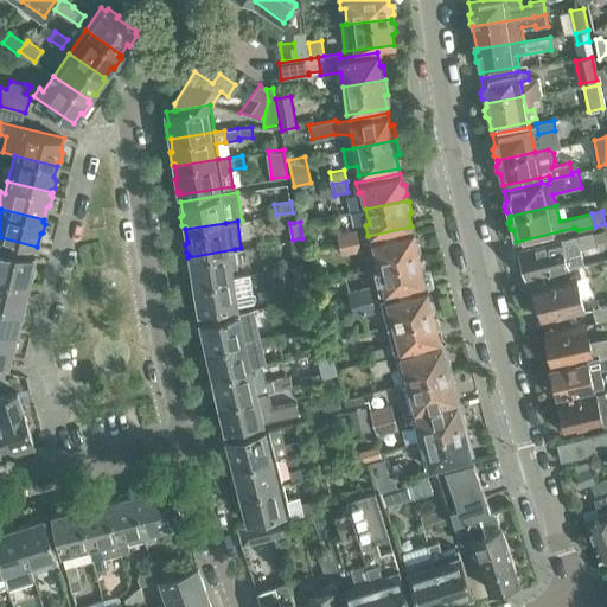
[(356,229),(342,232),(344,243),(358,241),(356,229)]
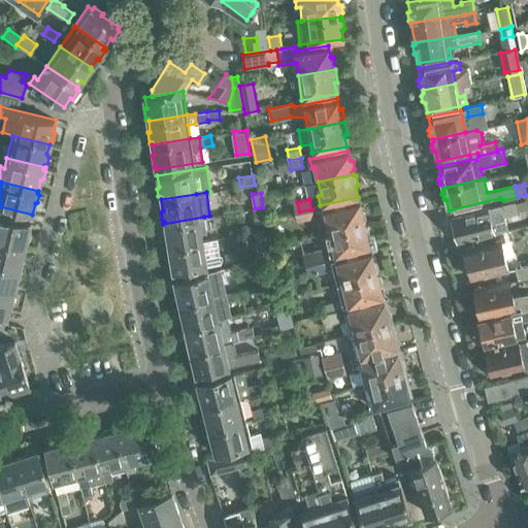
[(323,219),(326,219),(330,232),(364,224),(364,222),(366,219),(364,212),(361,211),(359,200),(321,209),(323,219)]
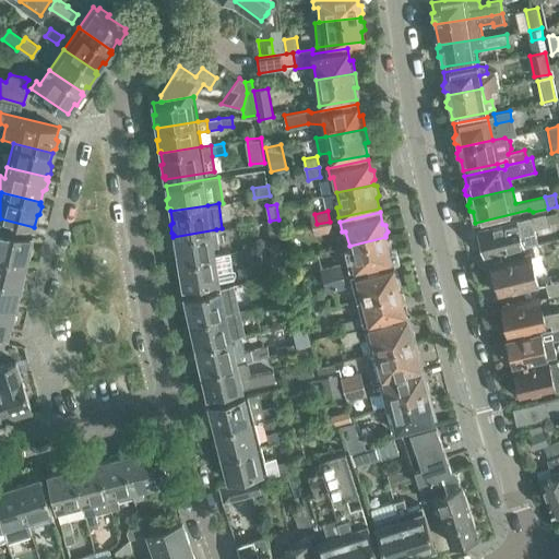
[(518,219),(518,221),(478,230),(480,240),(478,244),(479,251),(484,252),(485,256),(537,242),(534,228),(547,225),(544,213),(518,219)]
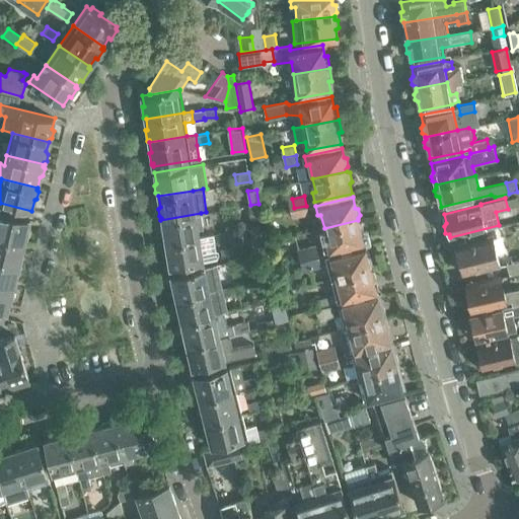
[(251,221),(262,219),(258,204),(248,206),(251,221)]
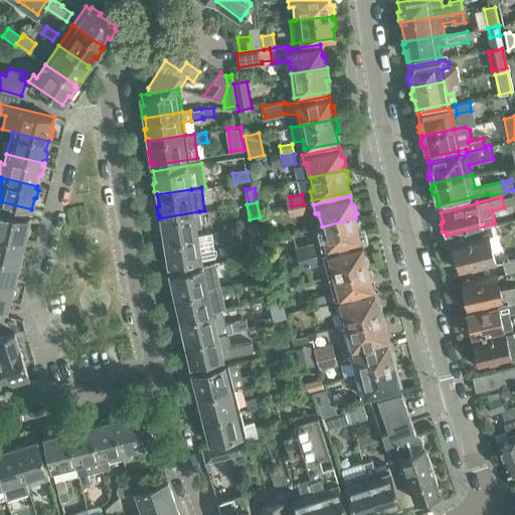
[(306,213),(304,204),(292,206),(295,216),(306,213)]
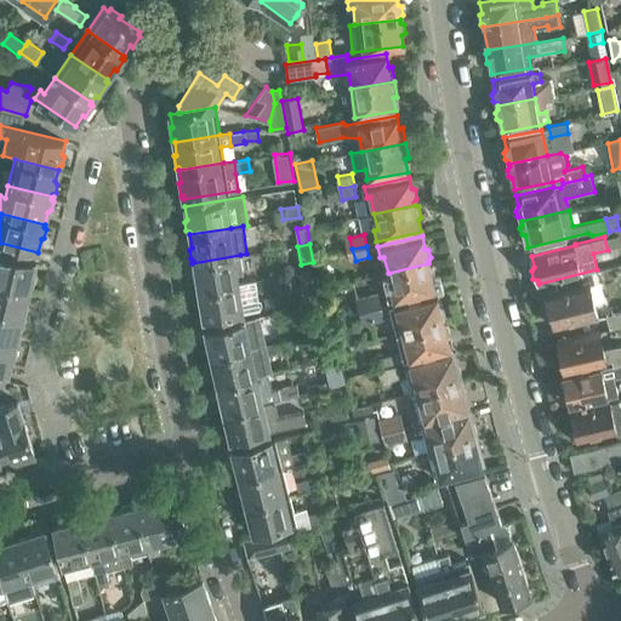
[(0,281),(29,290),(29,288),(33,285),(34,278),(33,274),(35,262),(0,252),(0,281)]
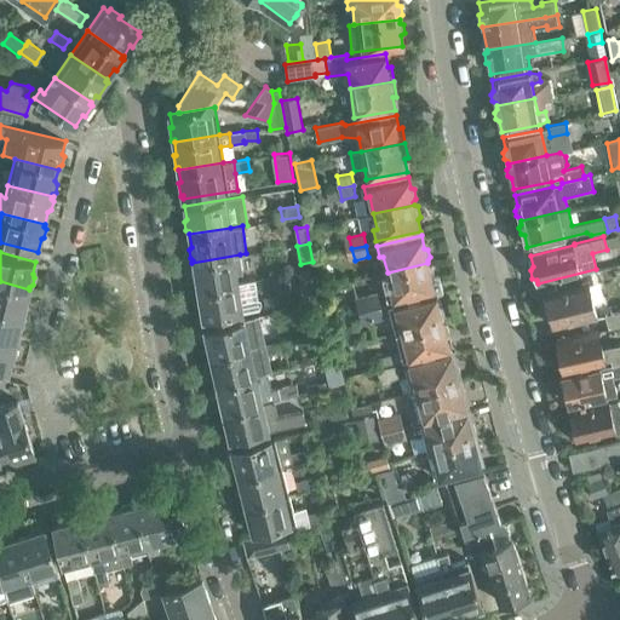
[(196,277),(197,290),(239,283),(237,273),(244,271),(240,254),(191,263),(194,264),(191,268),(193,276),(196,277)]
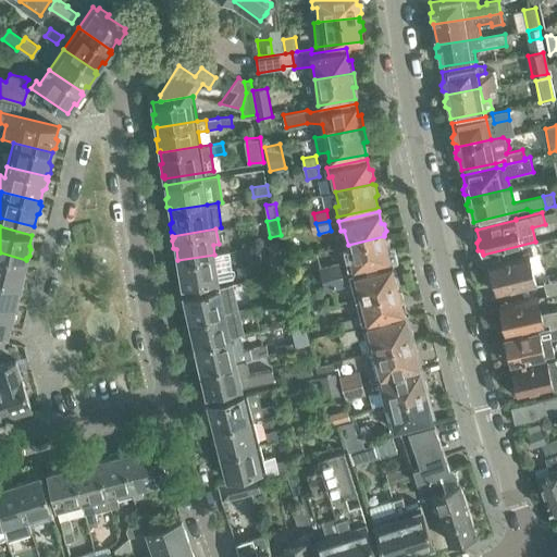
[(384,237),(384,236),(348,245),(351,259),(347,260),(350,270),(390,260),(387,249),(390,247),(387,239),(384,237)]
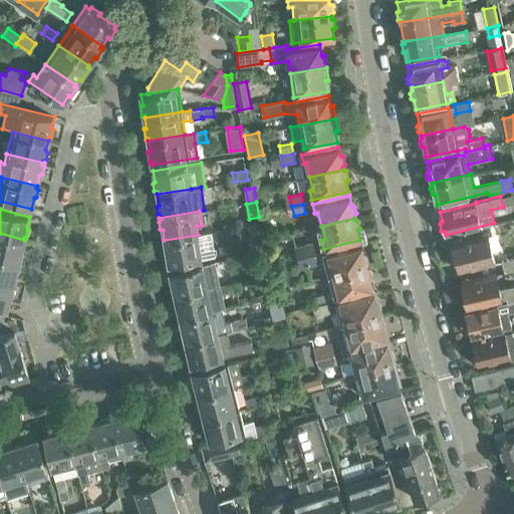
[(248,225),(252,248),(262,246),(258,224),(248,225)]
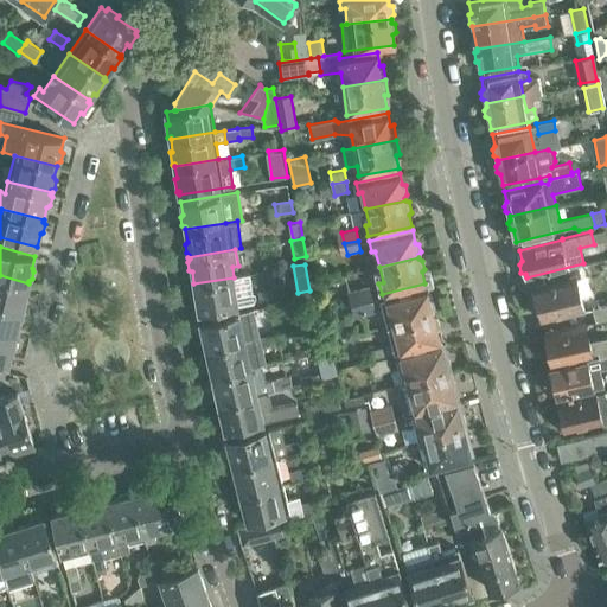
[(25,295),(29,283),(0,275),(0,304),(24,311),(23,307),(25,306),(27,298),(25,295)]
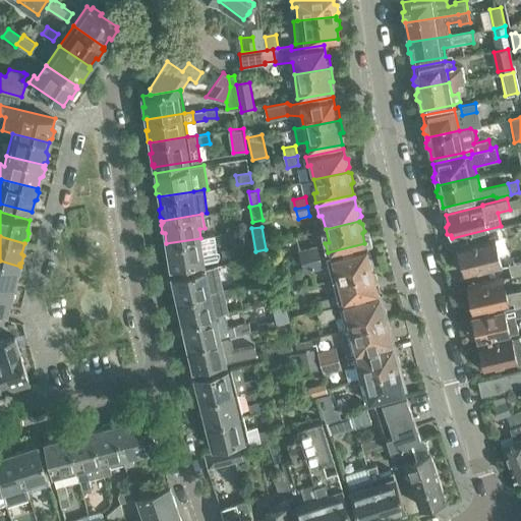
[(200,238),(166,243),(167,245),(165,248),(166,255),(168,256),(170,268),(219,259),(215,236),(200,238)]
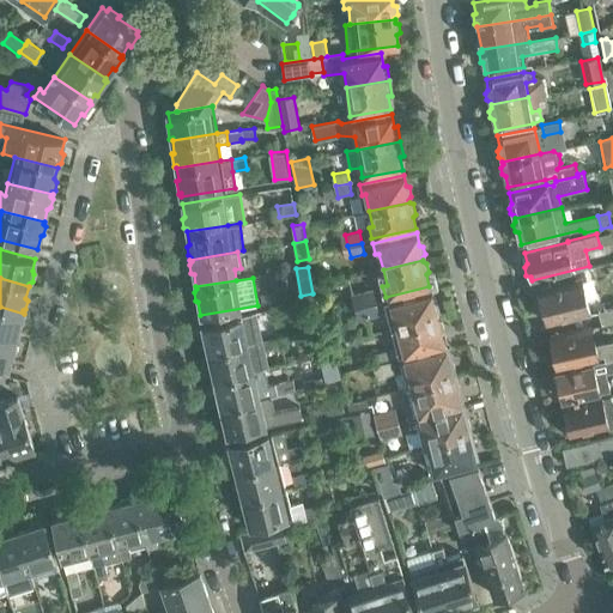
[(540,292),(536,293),(540,309),(544,308),(547,320),(568,315),(569,320),(590,315),(582,279),(540,290),(540,292)]
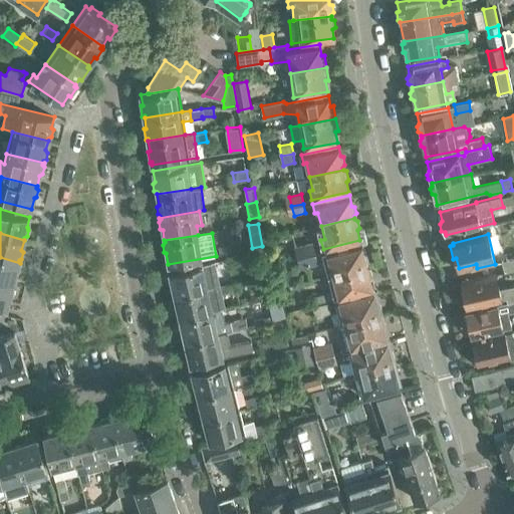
[(295,246),(298,257),(315,253),(313,242),(295,246)]
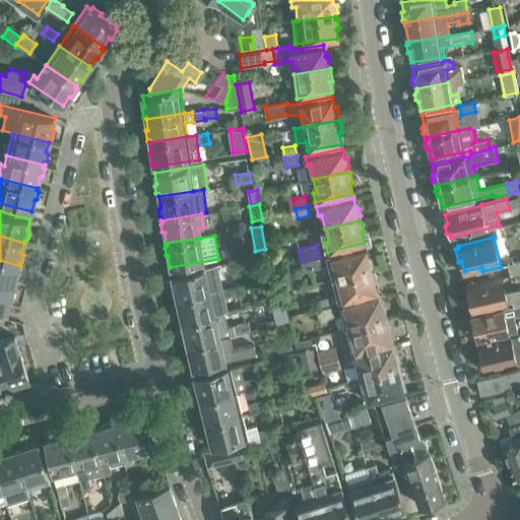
[(337,278),(371,269),(371,267),(373,265),(371,258),(368,257),(365,247),(328,256),(330,266),(333,265),(337,278)]
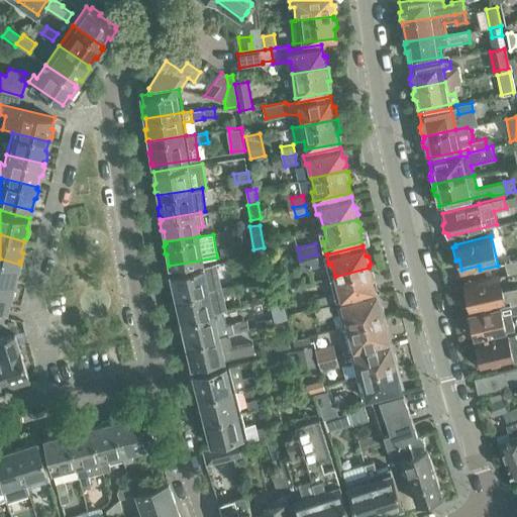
[(320,265),(317,254),(300,259),(303,269),(320,265)]
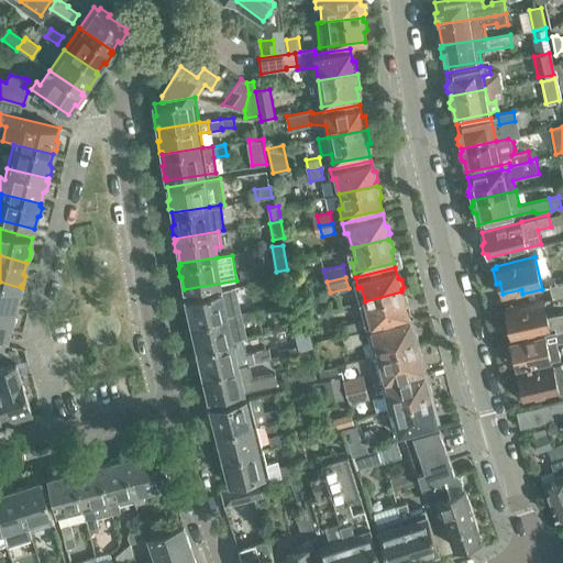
[(20,289),(22,288),(0,282),(0,308),(14,312),(17,301),(20,299),(21,293),(20,289)]
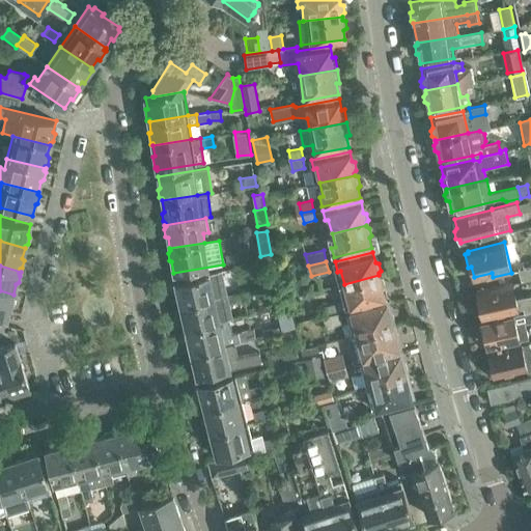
[(530,270),(530,268),(518,271),(520,281),(530,278),(530,270)]
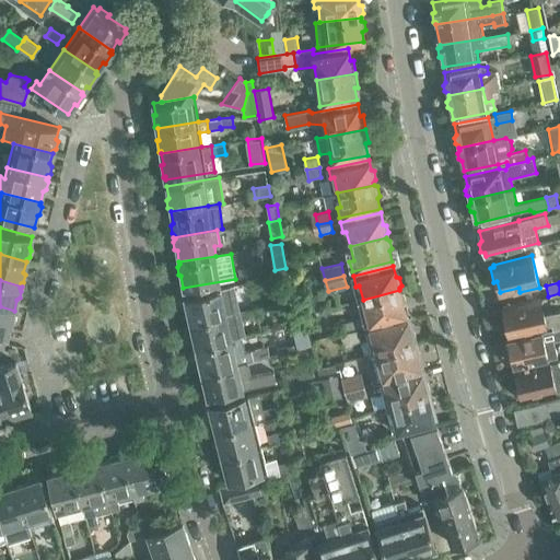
[(225,314),(235,312),(238,311),(233,286),(184,296),(187,308),(185,311),(187,318),(189,319),(190,322),(225,314)]
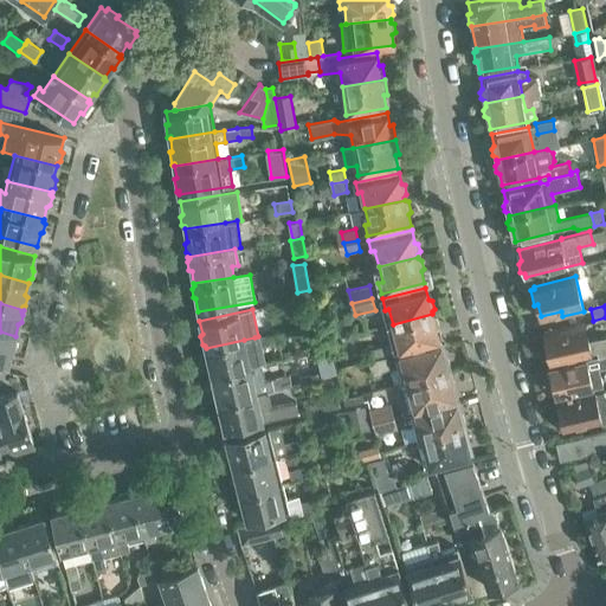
[(316,322),(314,311),(308,313),(304,318),(307,324),(316,322)]
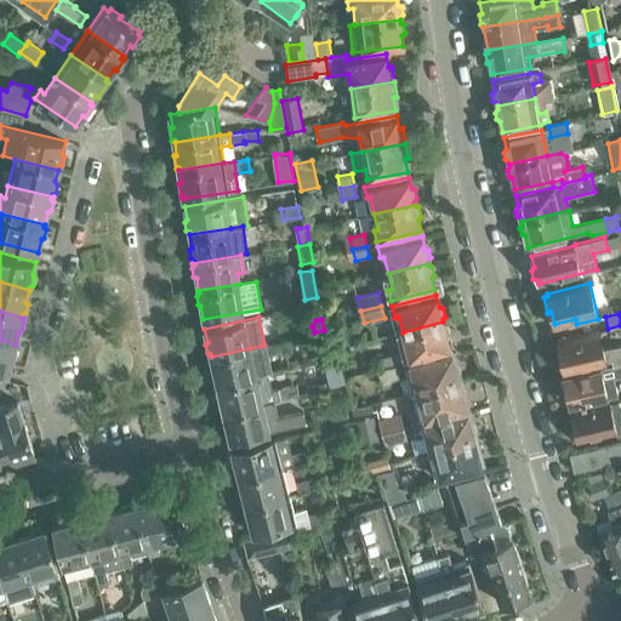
[(444,325),(443,322),(403,332),(406,348),(403,349),(405,360),(450,348),(446,337),(450,335),(448,326),(444,325)]
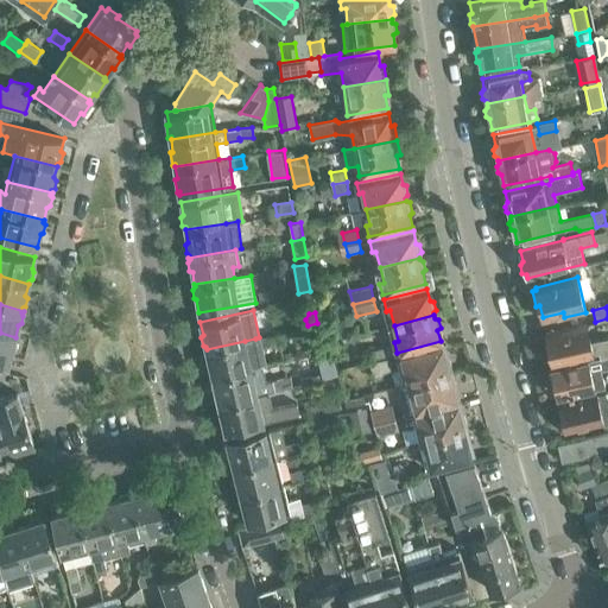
[(599,352),(600,358),(607,355),(607,337),(590,342),(587,324),(545,333),(546,339),(544,342),(545,347),(550,349),(552,361),(583,354),(583,355),(599,352)]
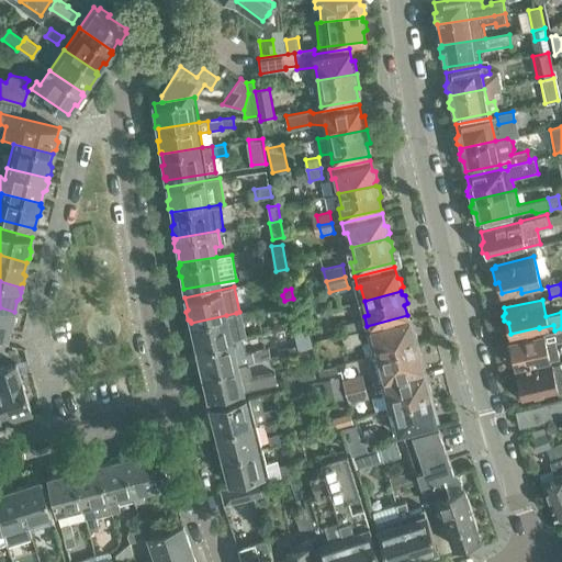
[(13,314),(14,312),(0,307),(0,335),(8,337),(10,326),(13,324),(15,316),(13,314)]
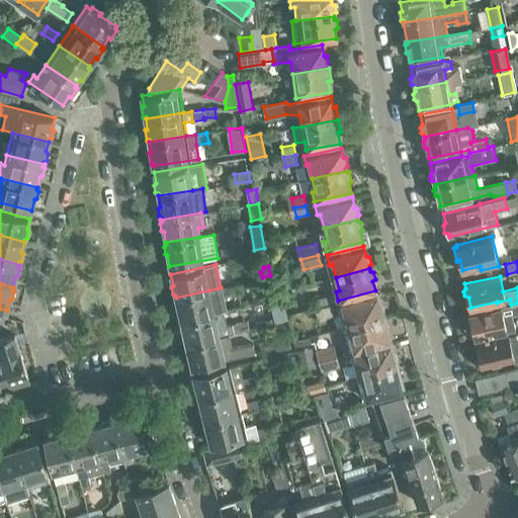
[(229,285),(221,287),(218,288),(220,296),(231,293),(229,285)]
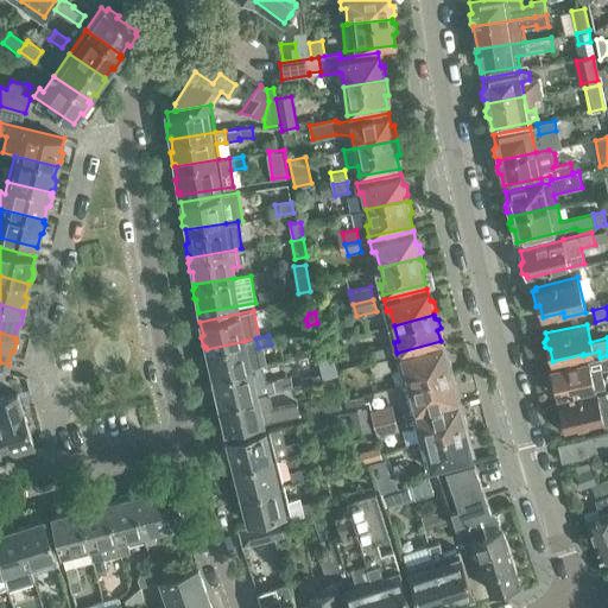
[(323,350),(320,336),(309,340),(311,353),(323,350)]
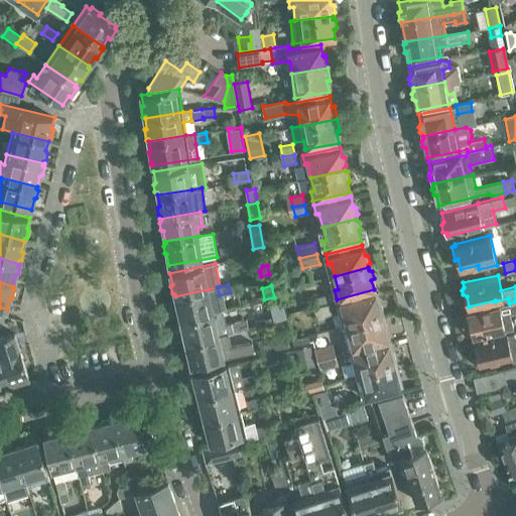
[(222,294),(219,295),(217,287),(208,289),(175,296),(177,306),(175,309),(177,316),(179,317),(178,319),(213,312),(223,309),(226,309),(222,294)]
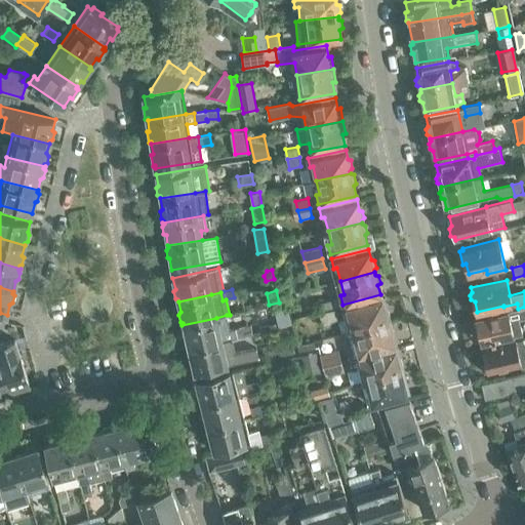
[(354,330),(388,322),(388,320),(390,318),(388,311),(384,308),(381,298),(344,309),(347,318),(350,317),(354,330)]
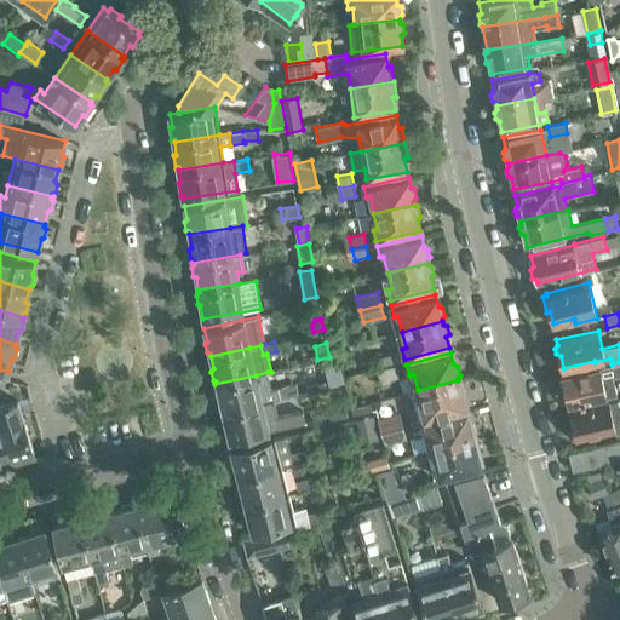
[(378,359),(380,368),(395,366),(392,355),(378,359)]
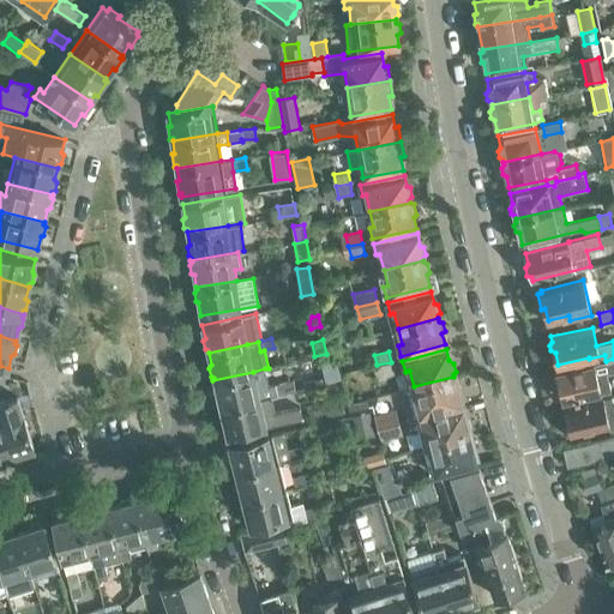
[(331,371),(327,356),(314,359),(318,374),(331,371)]
